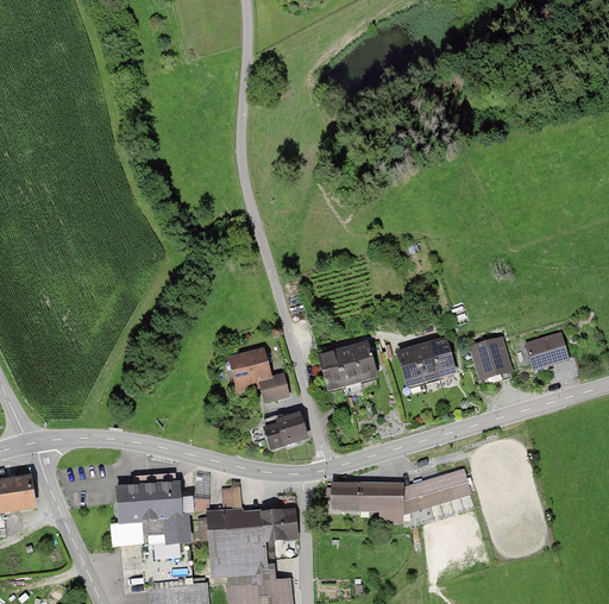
[(476,331),(485,367),(514,362),(504,323),(476,331)]
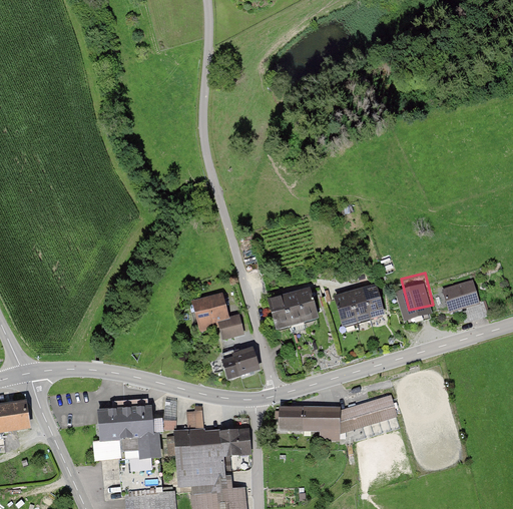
[(474,279),(445,289),(452,311),(482,301),(474,279)]
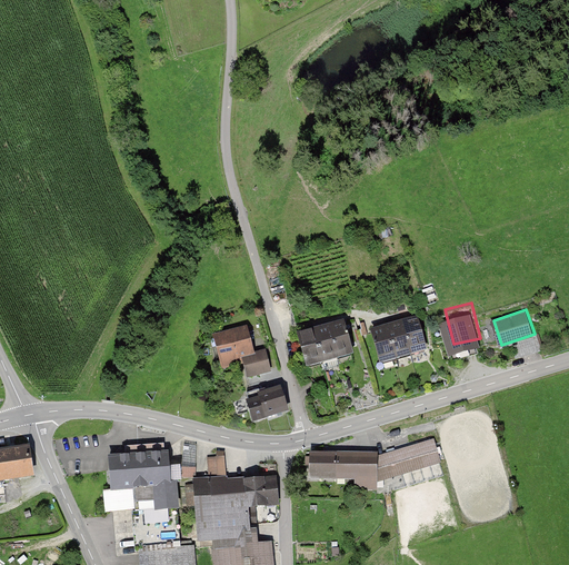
[(421,314),(405,319),(413,352),(431,347),(421,314)]
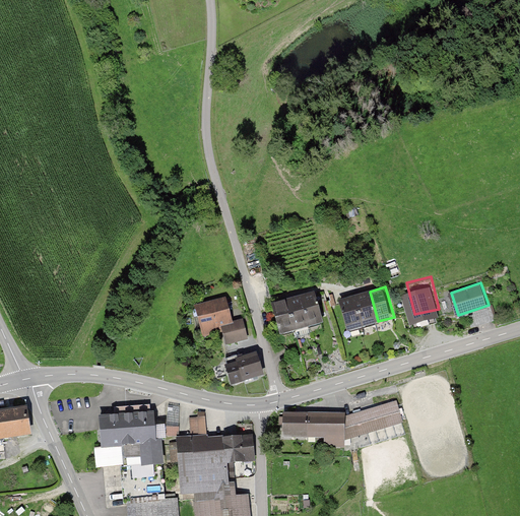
[(318,291),(303,295),(311,324),(327,319),(318,291)]
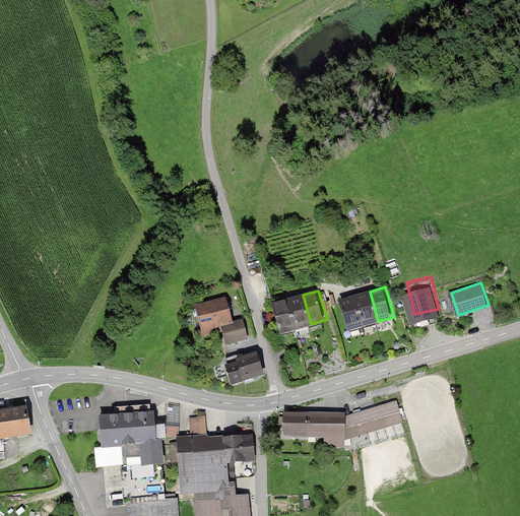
[(370,292),(354,296),(363,325),(378,321),(370,292)]
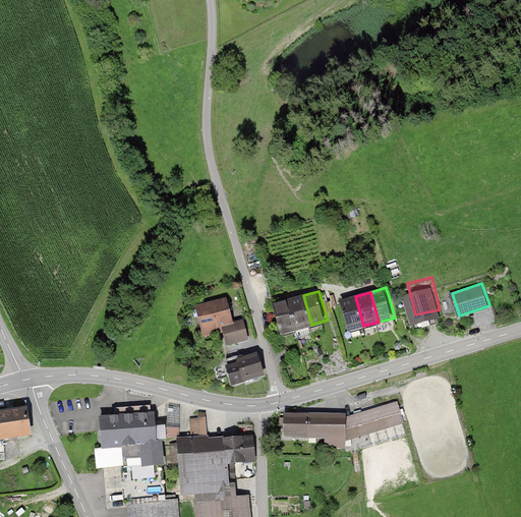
[(228,294),(194,303),(200,328),(234,319),(228,294)]
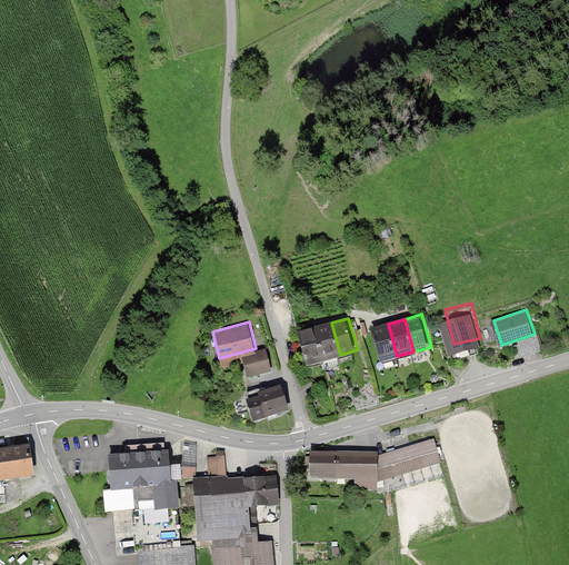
[(331,323),(315,328),(323,359),(340,355),(331,323)]
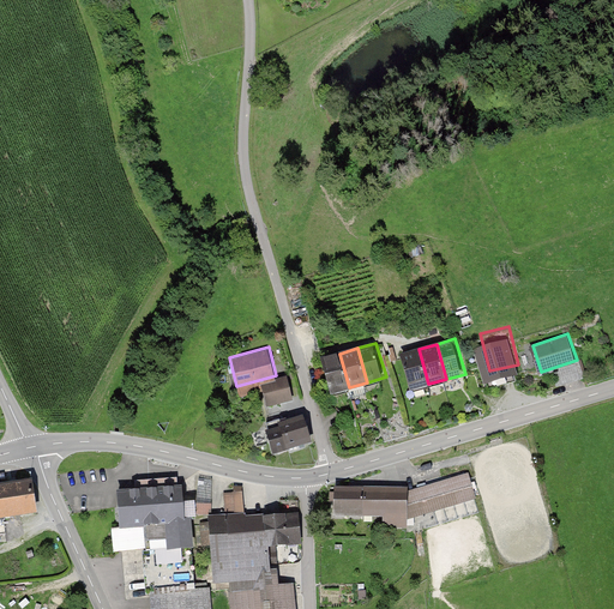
[(419,349),(399,354),(410,390),(428,384),(419,349)]
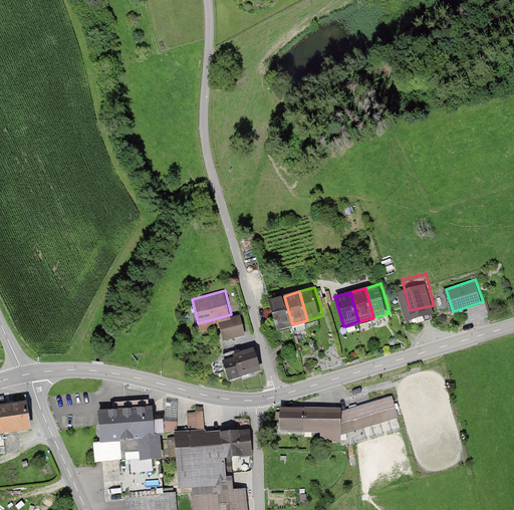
[(284,296),(269,300),(277,328),(292,324),(284,296)]
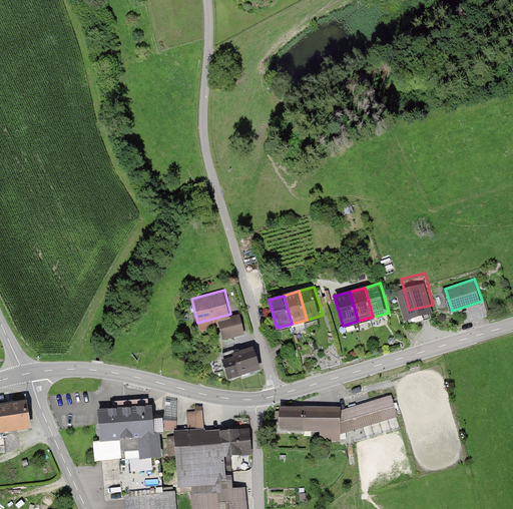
[(245,332),(240,312),(218,318),(223,338),(245,332)]
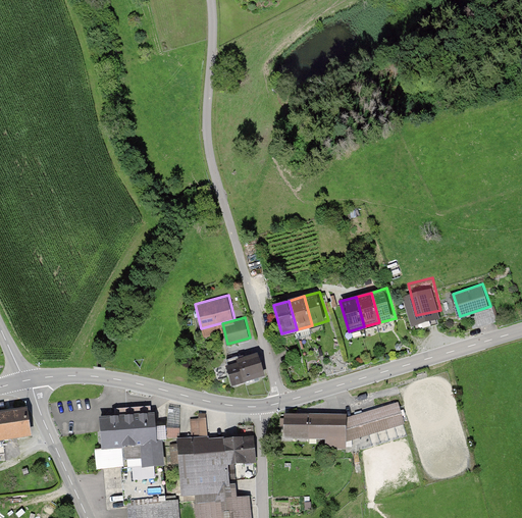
[(240,361),(228,365),(235,381),(245,378),(263,372),(257,353),(239,359),(240,361)]
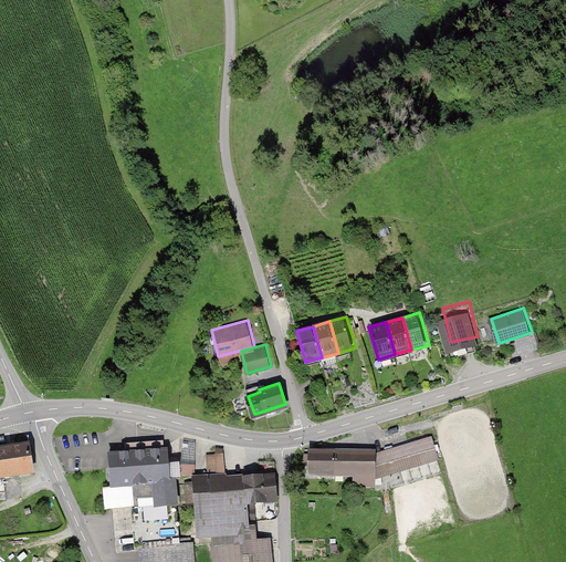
[(432,435),(380,450),(390,481),(442,466),(432,435)]
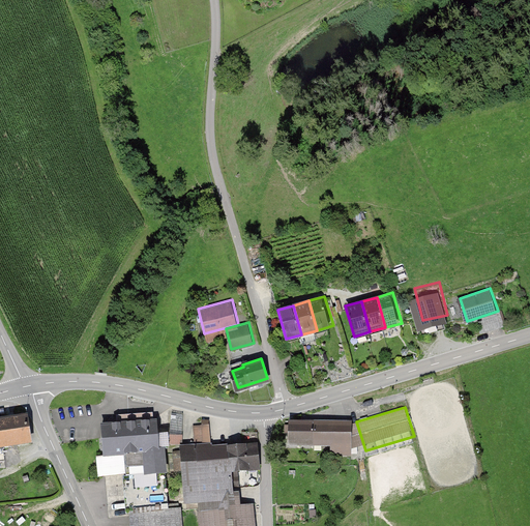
[(30,414),(0,417),(0,444),(33,440),(30,414)]
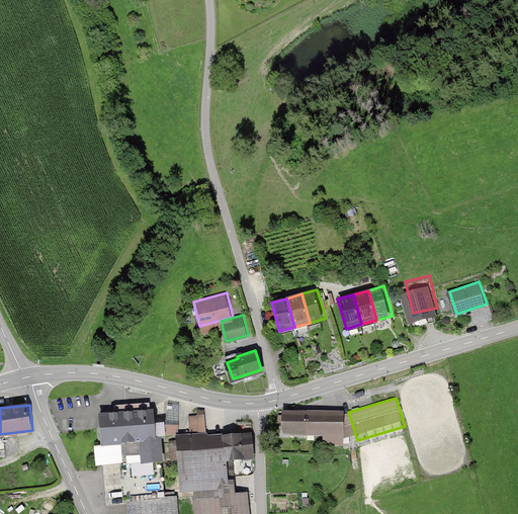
[(155,408),(115,411),(117,443),(158,440),(155,408)]
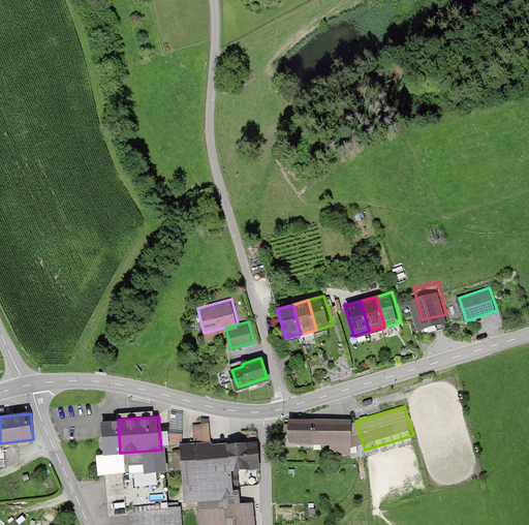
[(349,446),(350,419),(287,417),(286,443),(349,446)]
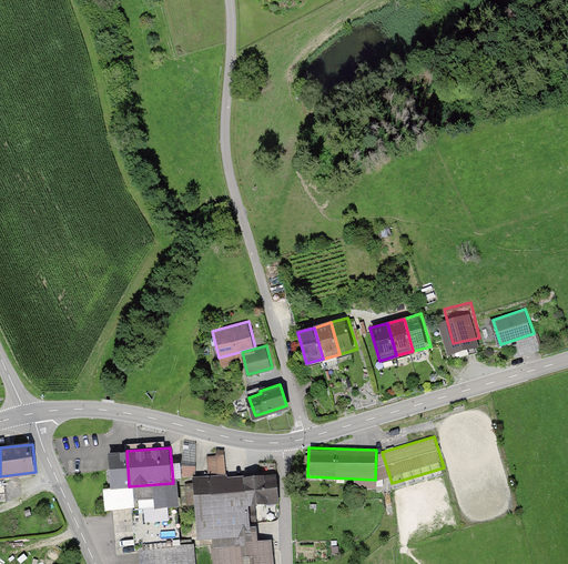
[(194,482),(188,482),(190,500),(196,500),(198,515),(194,515),(195,525),(199,525),(199,529),(216,527),(219,563),(272,563),(270,540),(257,541),(251,525),(250,525),(247,502),(277,499),(275,475),(212,481),(211,471),(203,472),(203,475),(194,476),(194,482)]
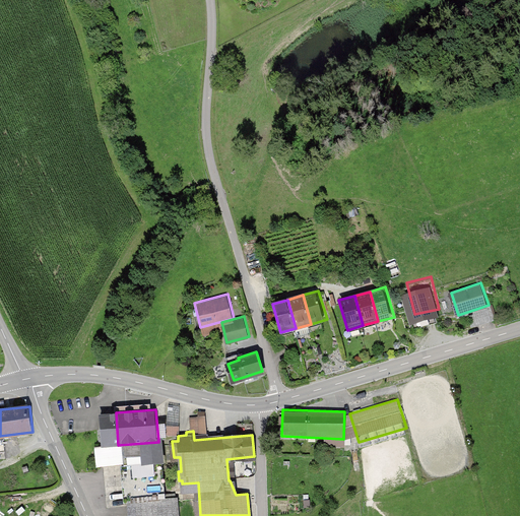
[(169,515),(166,463),(126,465),(129,515),(169,515)]
